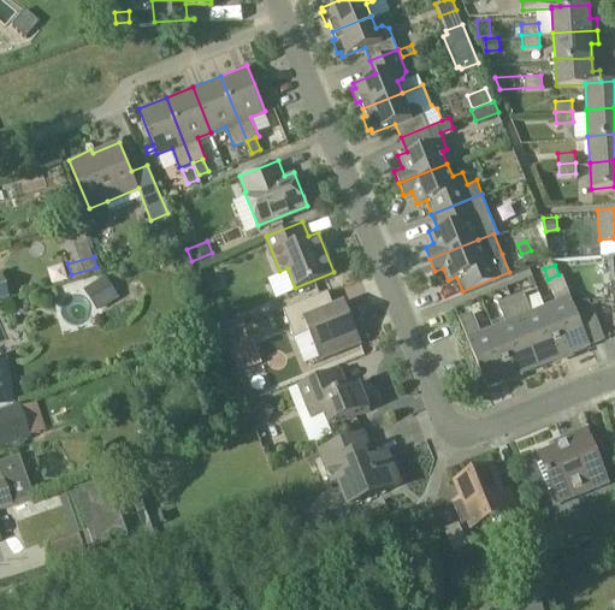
[(3,272),(0,272),(0,296),(10,294),(3,272)]
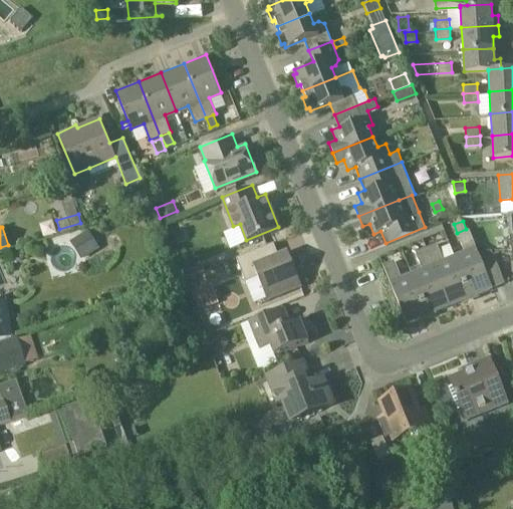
[(87,228),(69,239),(80,256),(98,245),(87,228)]
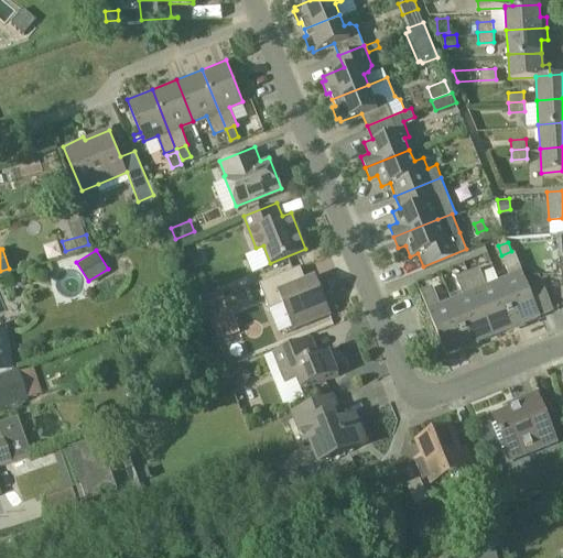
[(539,312),(528,285),(513,251),(511,251),(501,255),(509,274),(498,279),(516,323),(540,314),(539,312)]
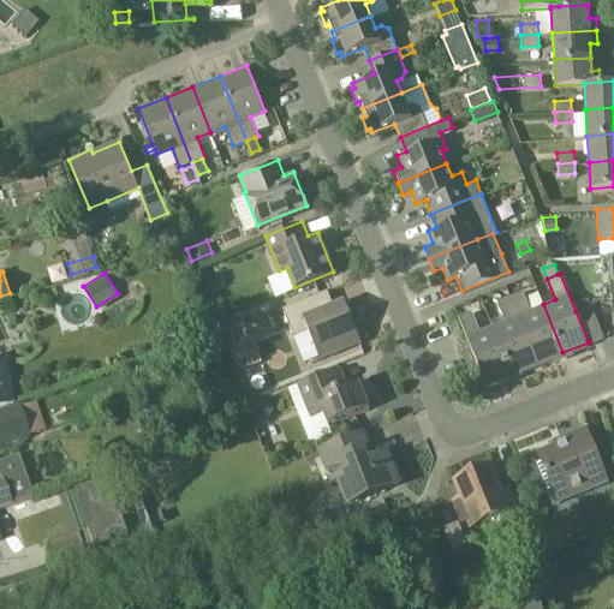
[(341,300),(333,303),(327,288),(282,306),(293,334),(304,360),(319,354),(319,356),(359,340),(356,328),(353,329),(341,300)]
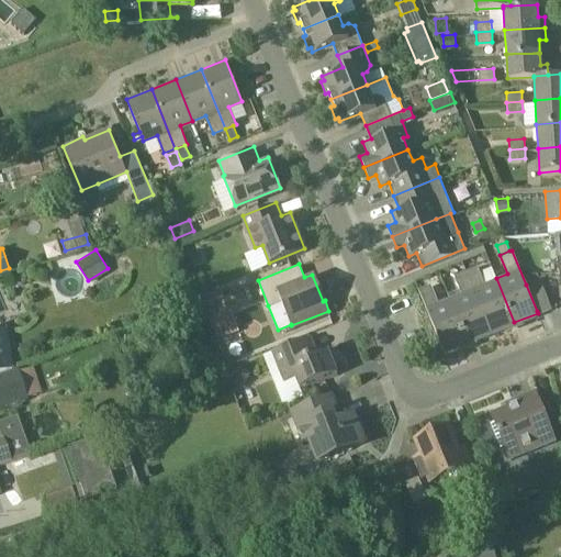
[(496,278),(484,282),(477,265),(466,269),(491,332),(514,322),(496,278)]
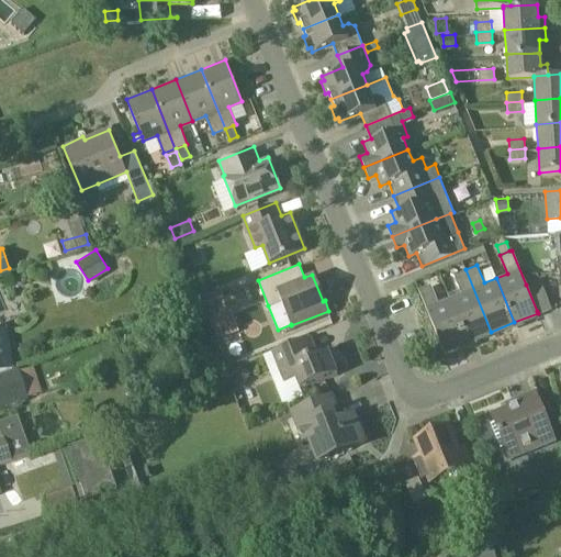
[(491,332),(466,269),(453,274),(461,292),(449,297),(467,342),(491,332)]
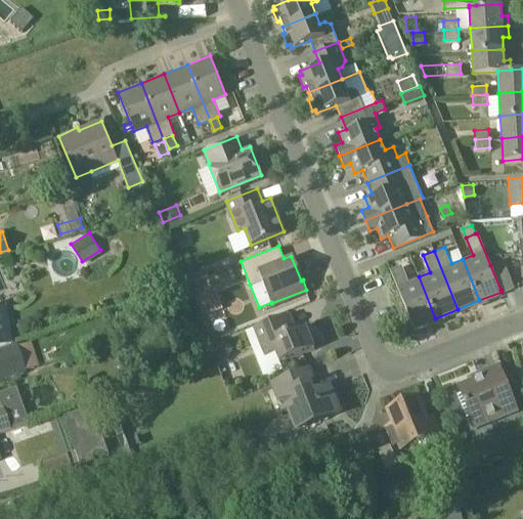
[(490,265),(500,290),(513,285),(504,261),(490,265)]
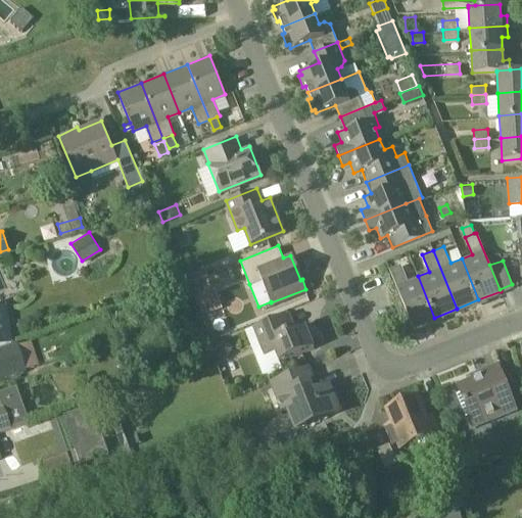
[(434,318),(418,276),(408,280),(400,264),(389,268),(413,326),(434,318)]
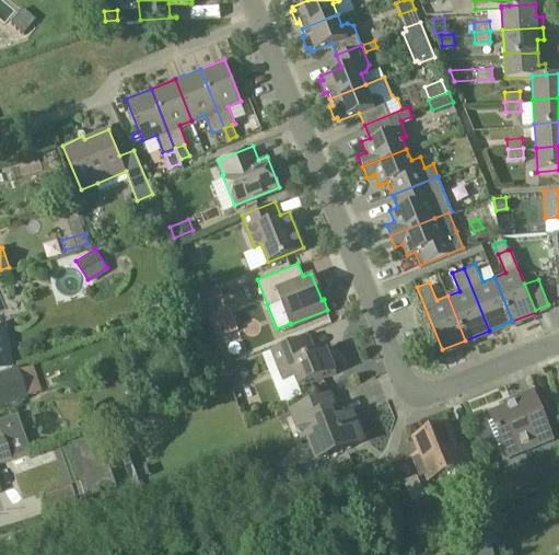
[(198,302),(200,301),(222,292),(219,285),(202,291),(200,287),(193,290),(198,302)]
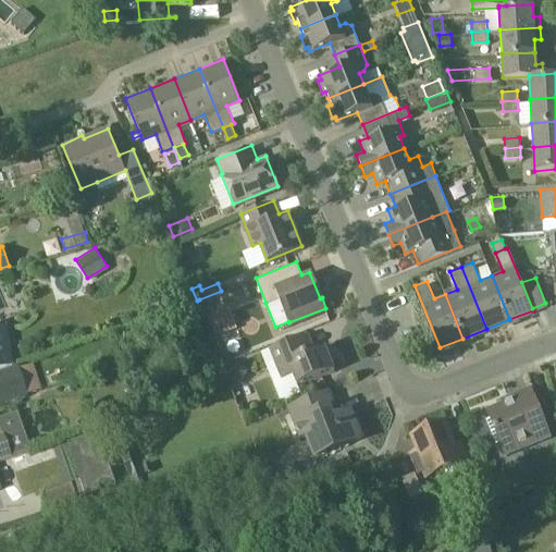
[(218,332),(235,326),(229,306),(210,313),(218,332)]
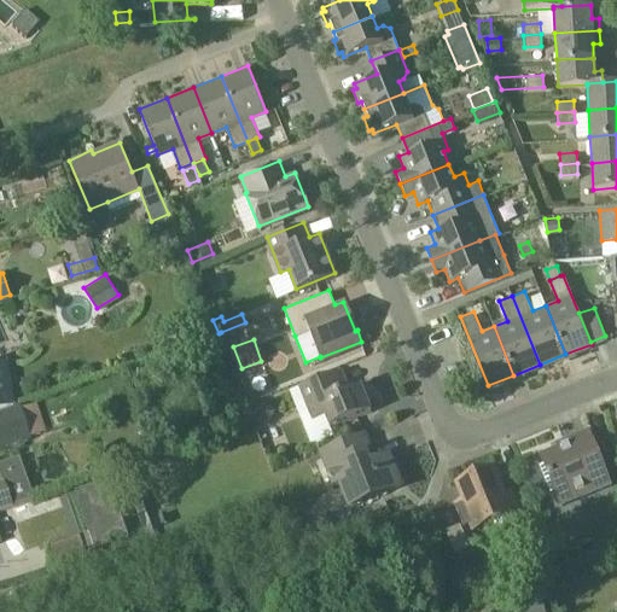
[(5,357),(0,357),(0,406),(12,402),(5,357)]
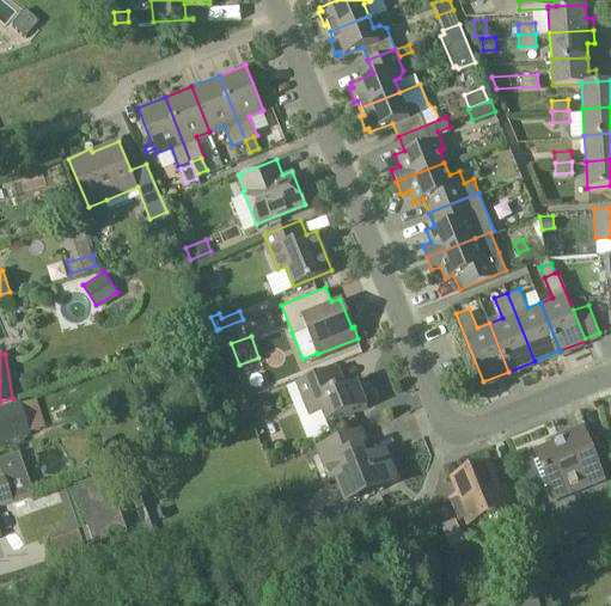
[(344,383),(337,365),(295,381),(309,414),(321,409),(325,421),(367,404),(356,378),(344,383)]
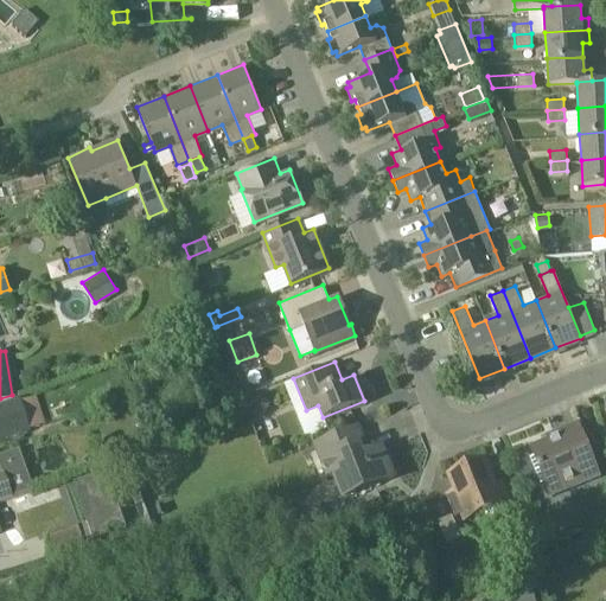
[(269,400),(257,394),(249,408),(262,414),(269,400)]
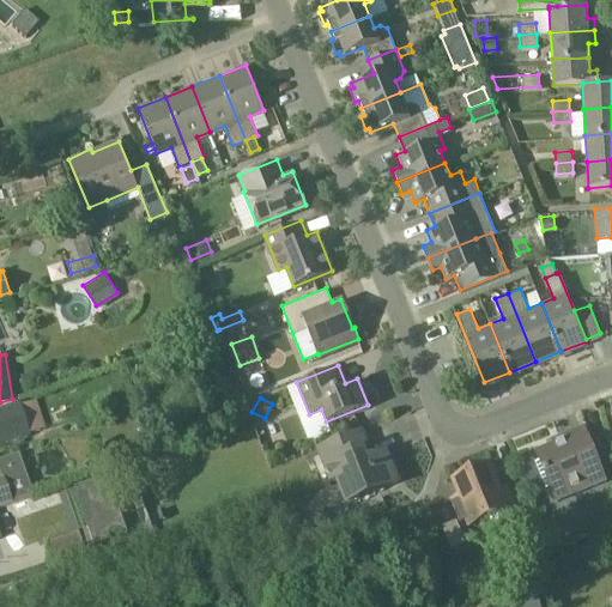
[(17,399),(0,405),(0,442),(28,433),(28,431),(18,402),(17,399)]
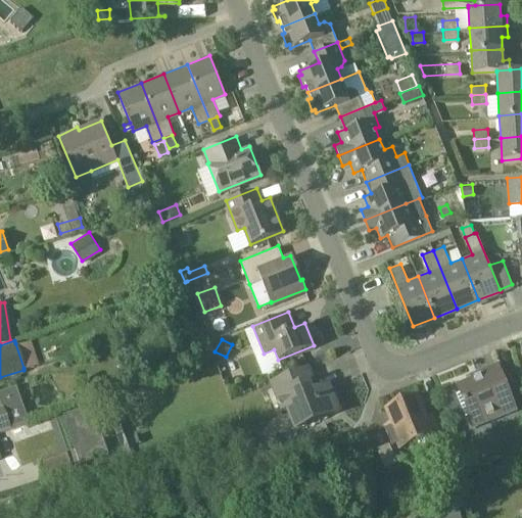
[(161,362),(156,349),(149,351),(154,365),(161,362)]
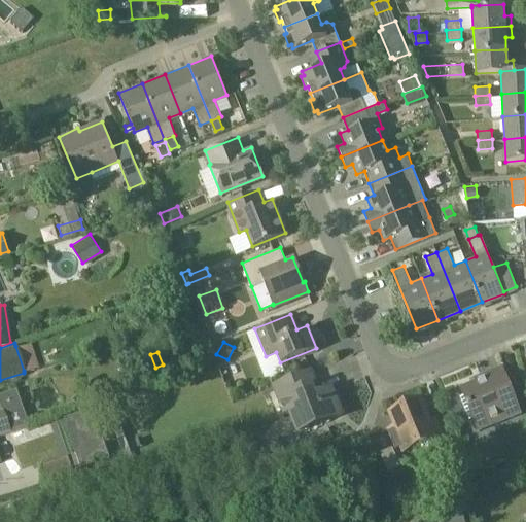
[(519,411),(500,364),(474,376),(475,379),(460,385),(463,393),(447,401),(457,423),(472,416),(478,427),(519,411)]
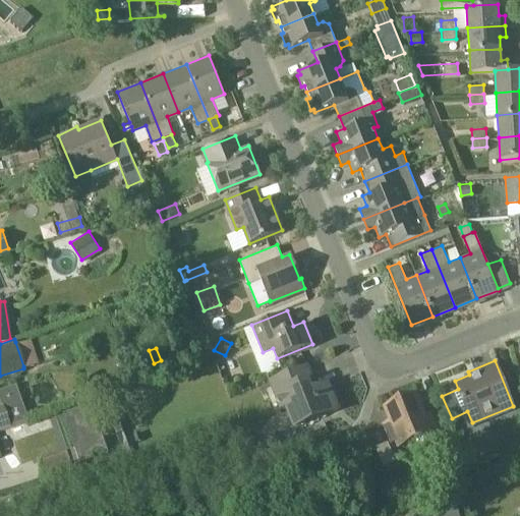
[(327,382),(310,388),(307,381),(311,379),(306,363),(270,379),(280,406),(285,404),(294,425),(322,414),(322,413),(337,407),(327,382)]
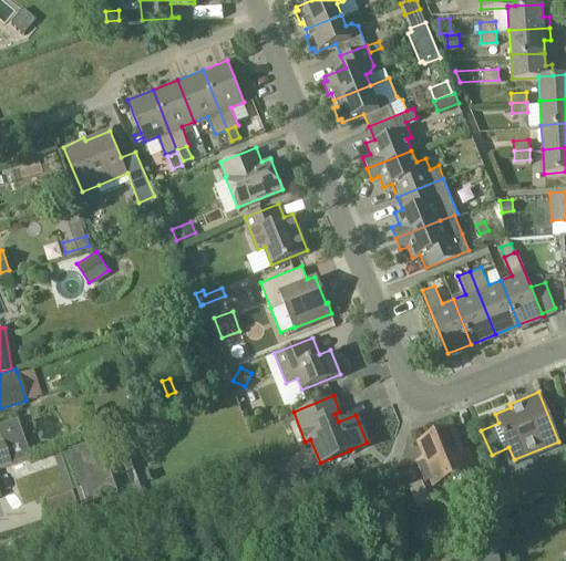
[(0,460),(29,454),(16,417),(0,423),(0,443),(0,460)]
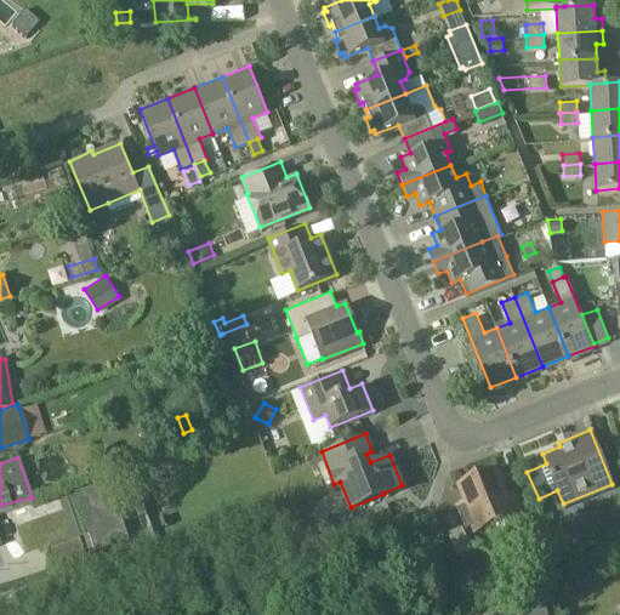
[(515,491),(505,496),(495,470),(461,484),(466,497),(456,502),(467,529),(512,511),(522,507),(515,491)]
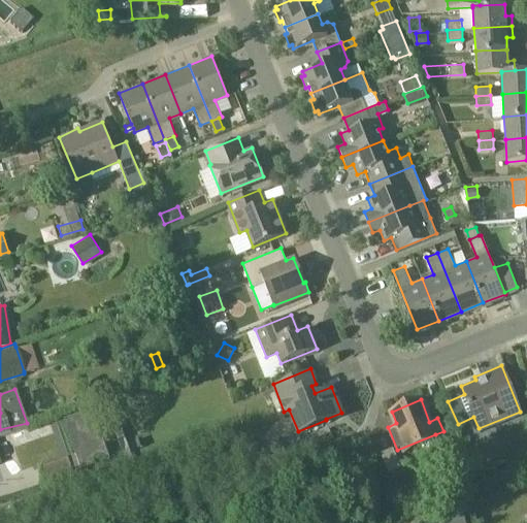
[(63,417),(80,467),(109,457),(92,406),(63,417)]
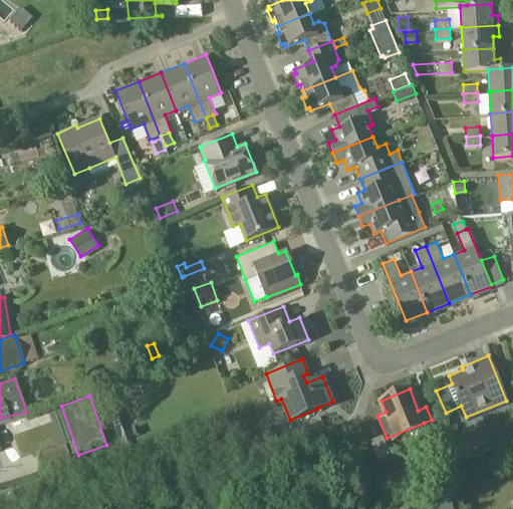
[(251,430),(253,442),(254,446),(265,443),(264,441),(262,427),(251,430)]
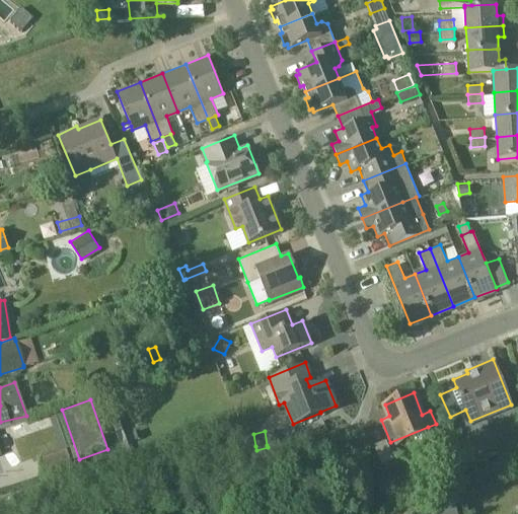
[(66,447),(38,456),(43,471),(71,462),(66,447)]
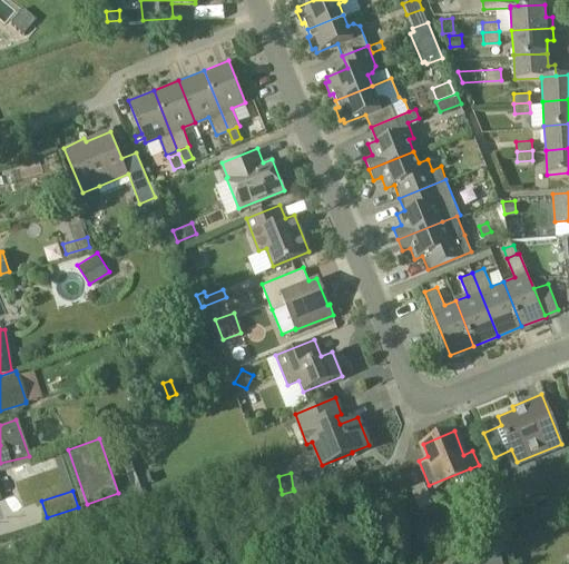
[(421,512),(425,524),(438,518),(433,507),(421,512)]
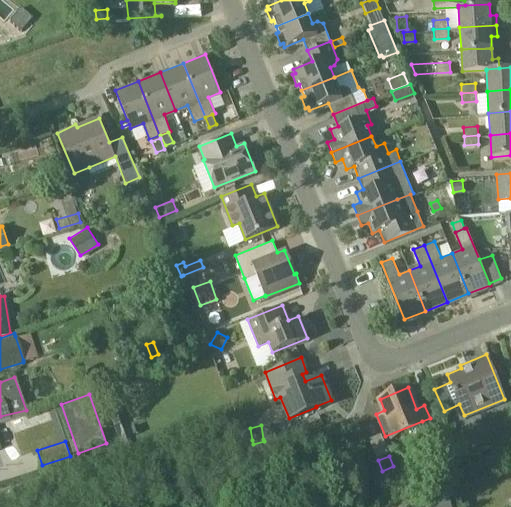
[(437,498),(439,506),(450,506),(448,496),(437,498)]
